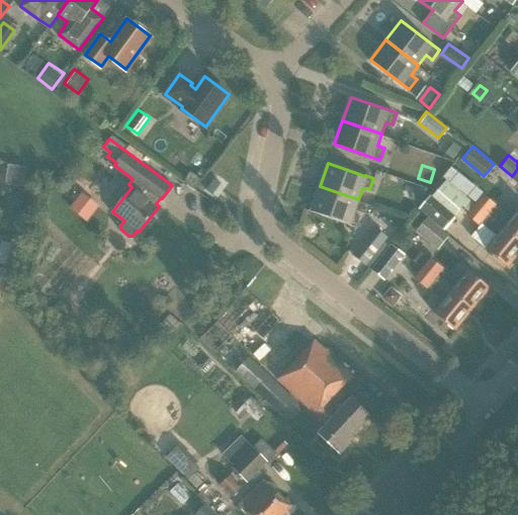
[(5,190),(24,189),(23,168),(4,169),(5,190)]
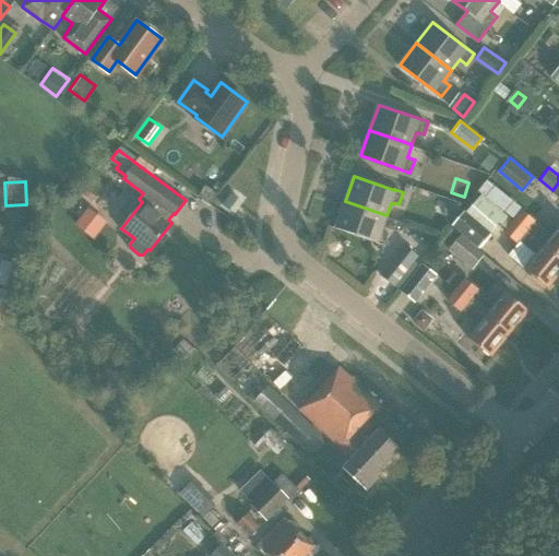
[(211,203),(219,192),(206,184),(199,193),(211,203)]
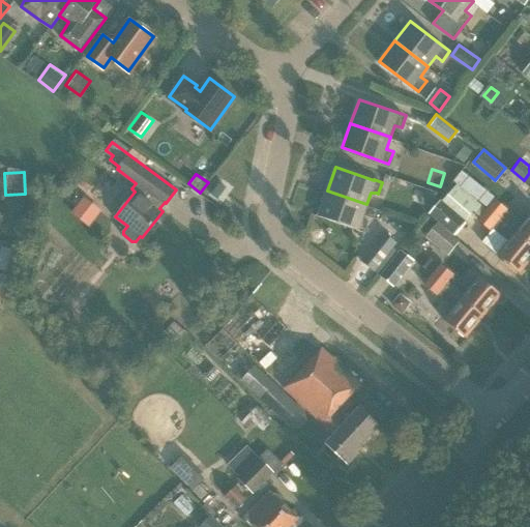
[(520,271),(529,259),(529,243),(487,208),(487,207),(457,182),(442,200),(441,199),(430,212),(454,234),(466,221),(465,218),(473,209),(480,214),(478,217),(492,228),(493,227),(508,240),(498,254),(520,271)]
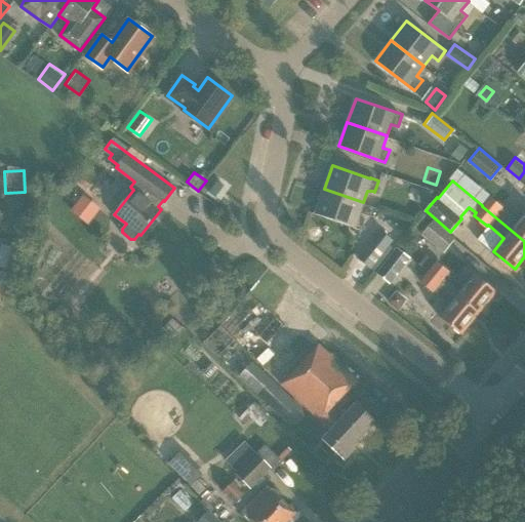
[(359,214),(363,202),(324,189),(315,212),(354,226),(354,227),(362,229),(365,218),(364,218),(359,214)]
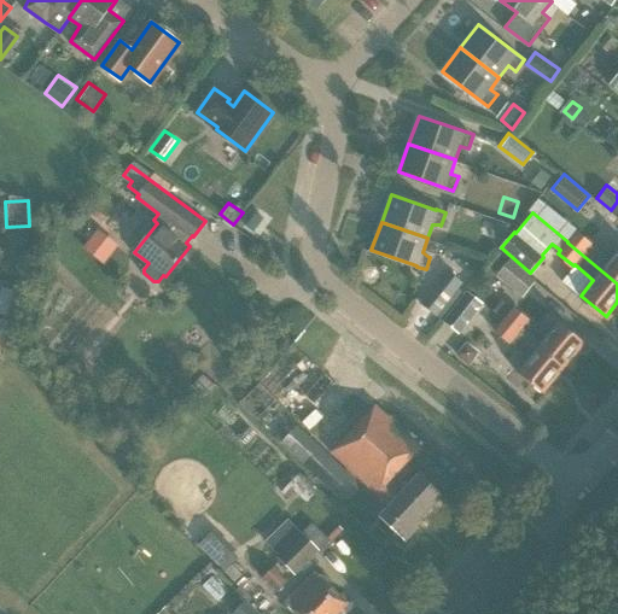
[(567,243),(617,284),(617,250),(610,261),(590,245),(592,244),(577,231),(567,241),(567,243)]
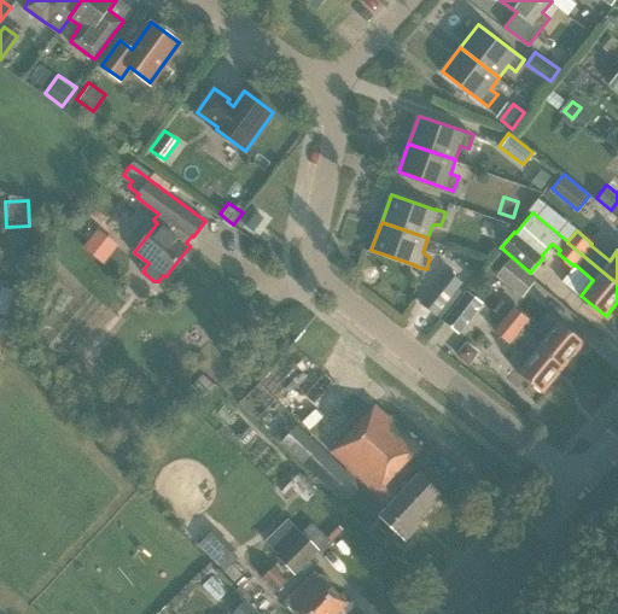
[(89,265),(104,258),(92,234),(77,241),(89,265)]
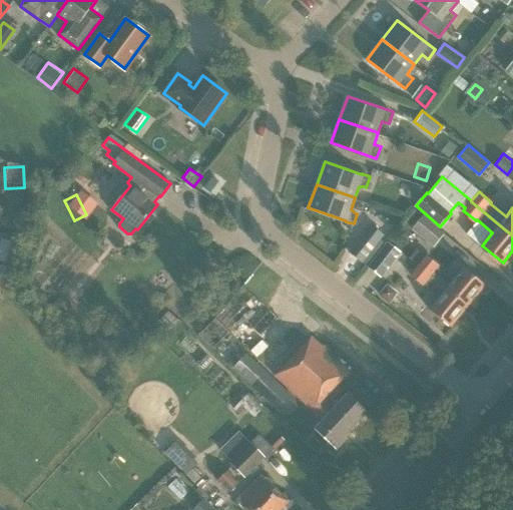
[(423,214),(413,227),(434,245),(445,232),(423,214)]
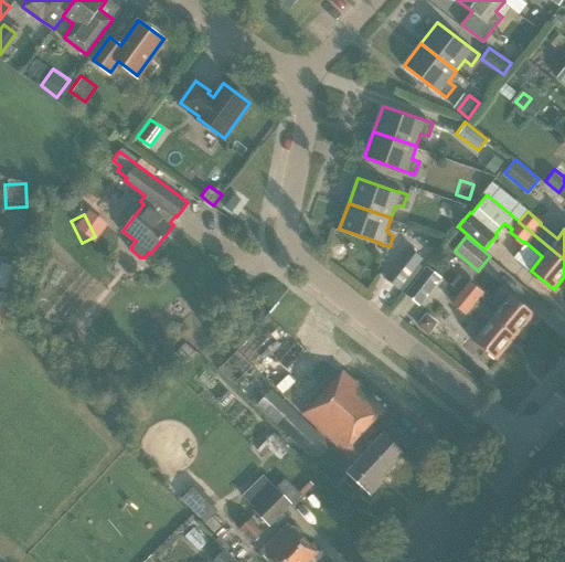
[(408,244),(384,276),(400,288),(424,256),(408,244)]
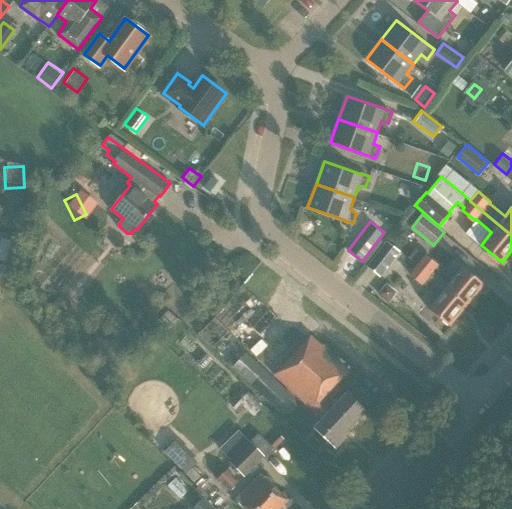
[(460,234),(473,245),(483,234),(471,223),(460,234)]
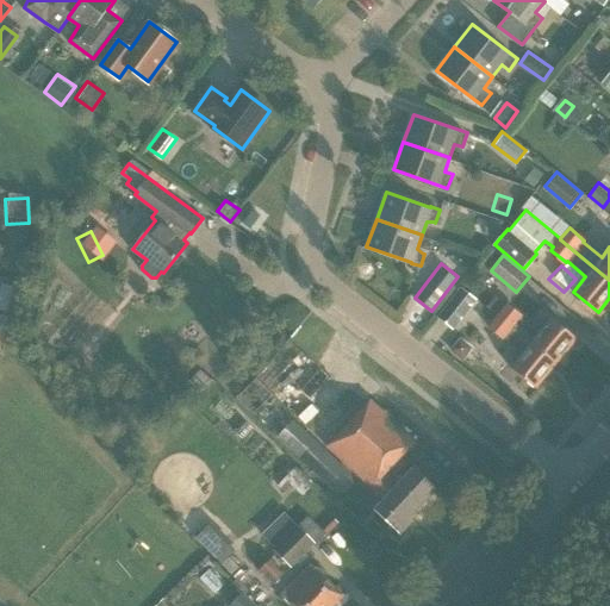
[(436,316),(453,328),(477,298),(460,285),(436,316)]
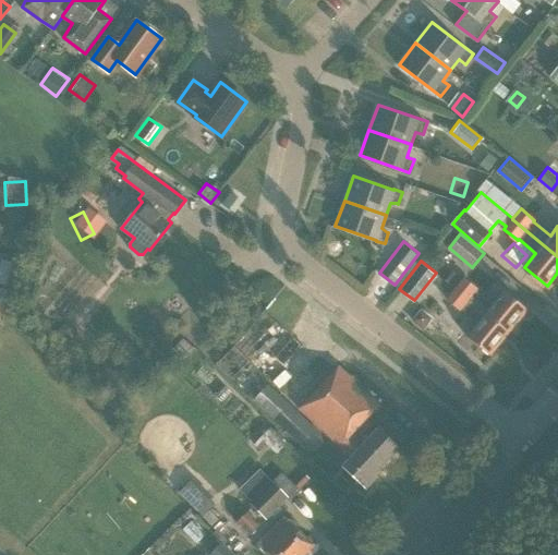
[(477,289),(463,278),(456,288),(509,332),(528,310),(505,290),(494,304),(476,290),(477,289)]
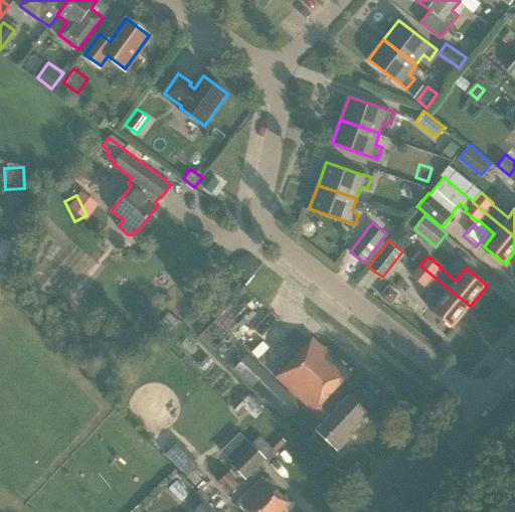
[(420,266),(412,275),(424,285),(425,284),(442,297),(432,310),(453,327),(470,306),(420,266)]
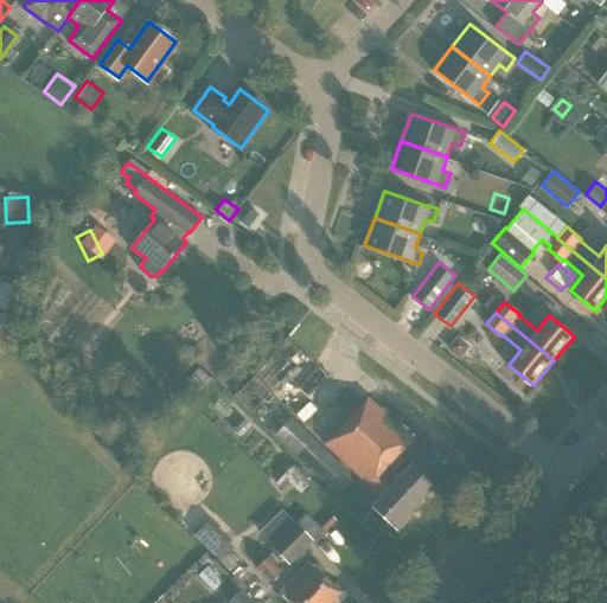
[(449,339),(441,352),(454,360),(462,347),(449,339)]
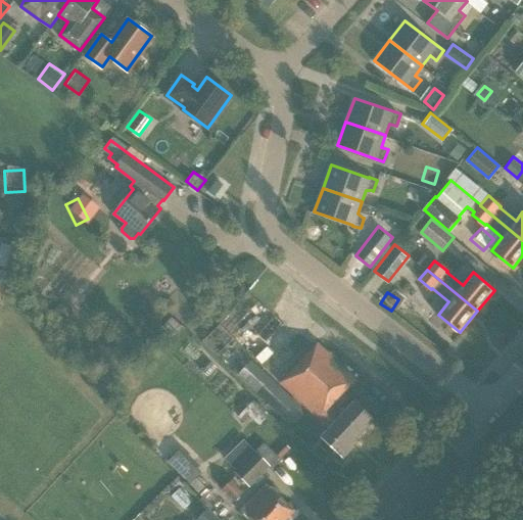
[(257,299),(227,332),(252,355),(280,326),(283,322),(265,305),(257,299)]
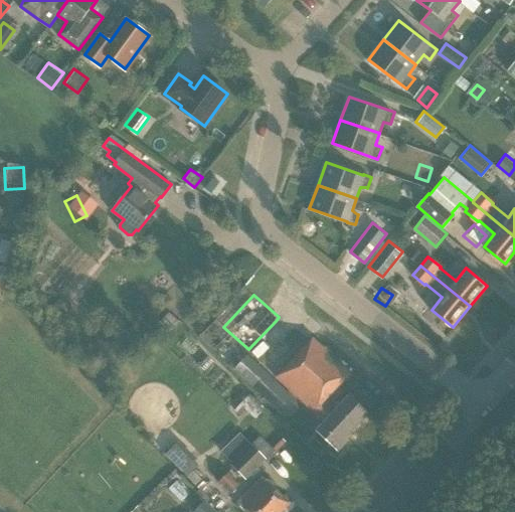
[(171,311),(160,322),(167,329),(178,317),(171,311)]
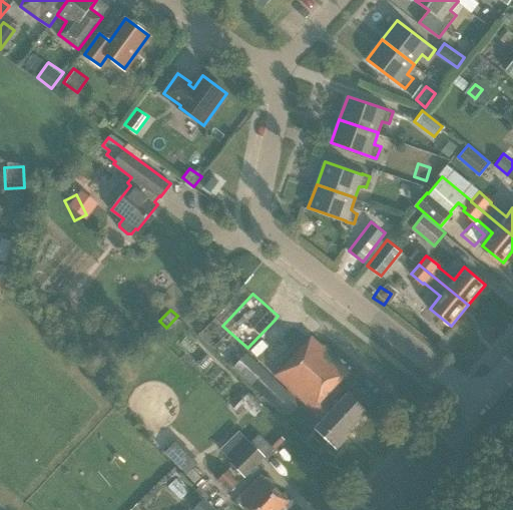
[(222,347),(209,334),(203,339),(212,347),(232,367),(276,408),(290,393),(230,339),(222,347)]
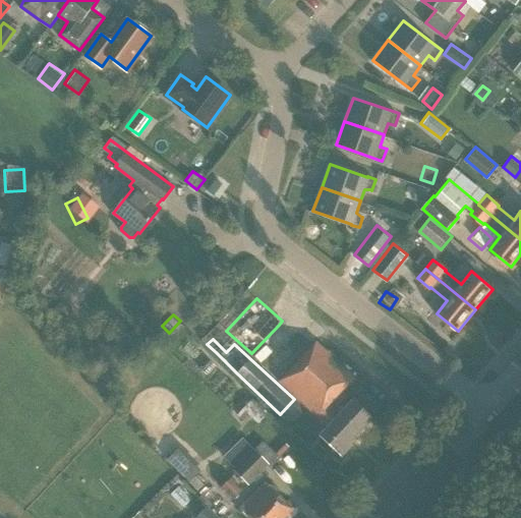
[(355,436),(373,416),(354,399),(353,399),(343,390),(355,377),(316,340),(280,380),(329,425),(336,418),(354,435),(355,436)]
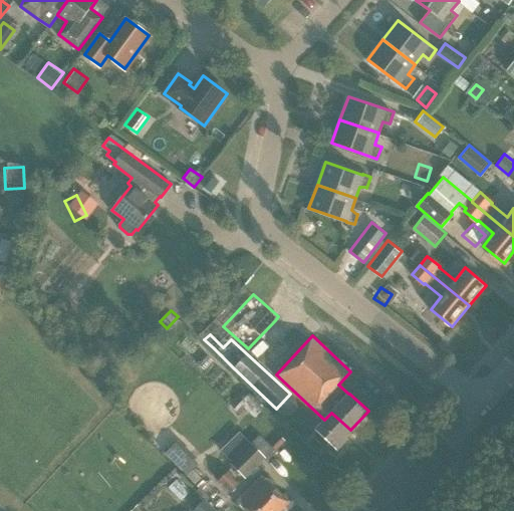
[(244,406),(253,416),(262,407),(247,393),(234,407),(239,412),(244,406)]
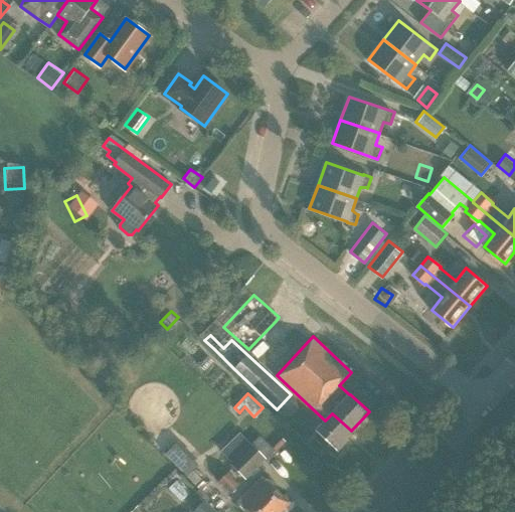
[(338,451),(349,439),(345,435),(350,430),(332,413),(325,420),(316,431),(338,451)]
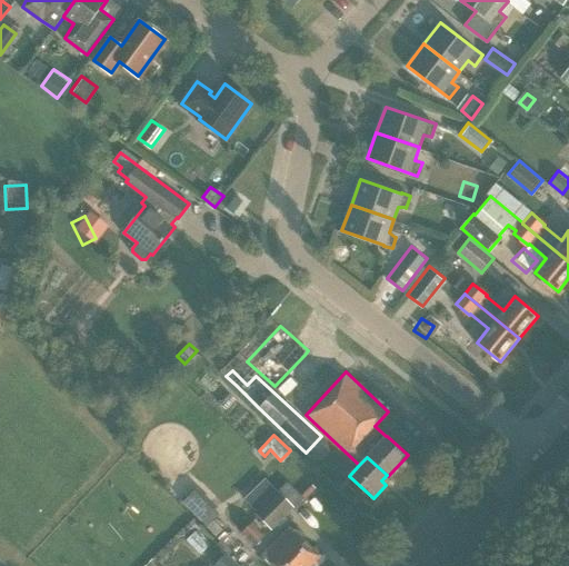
[(263,533),(269,527),(271,529),(295,506),(278,490),(255,513),(258,515),(241,532),(255,545),(265,534),(263,533)]
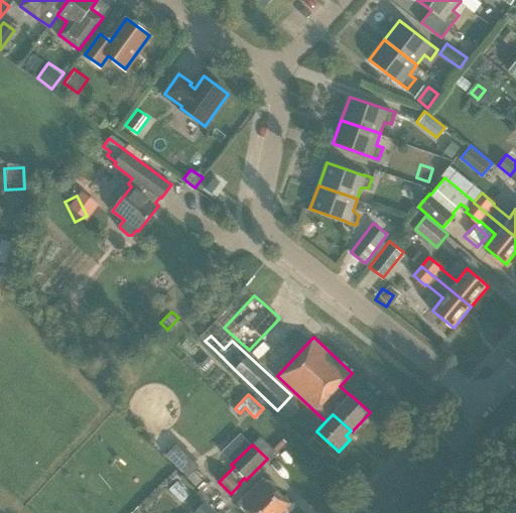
[(264,476),(238,503),(248,512),(280,512),(291,503),(264,476)]
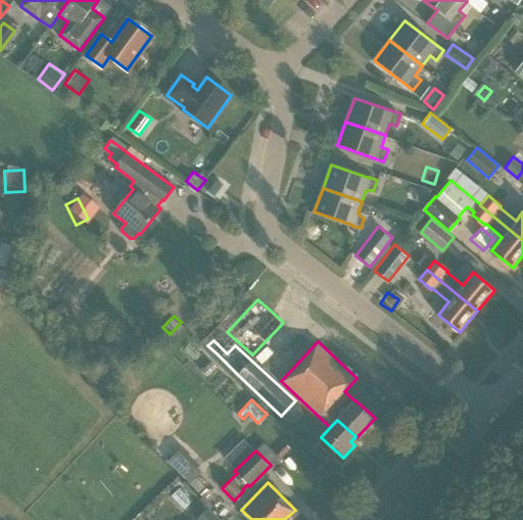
[(171,490),(162,501),(178,514),(187,504),(171,490)]
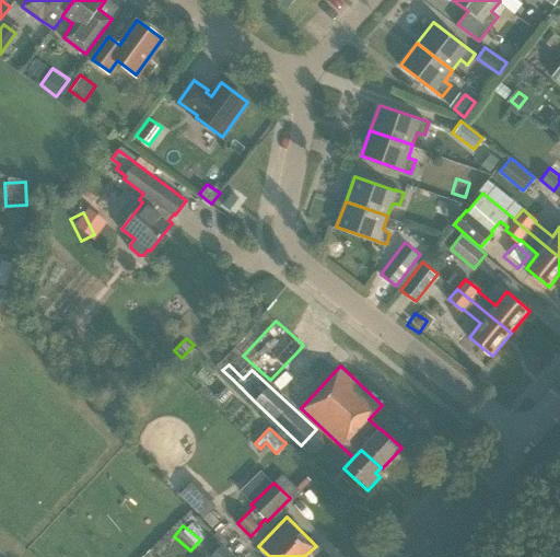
[(236,556),(222,544),(209,556),(236,556)]
